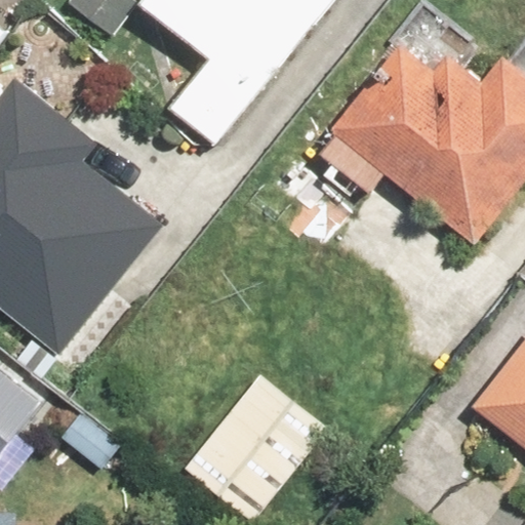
[(124,0),(64,0),(65,0),(99,30),(124,0)]
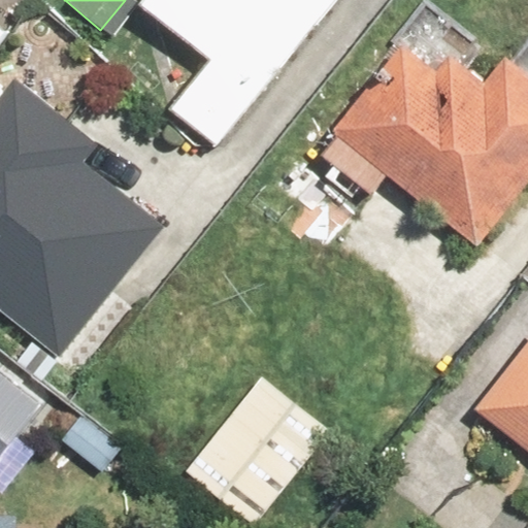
[(141,0),(139,3),(208,58),(167,110),(213,147),(334,0),(141,0)]
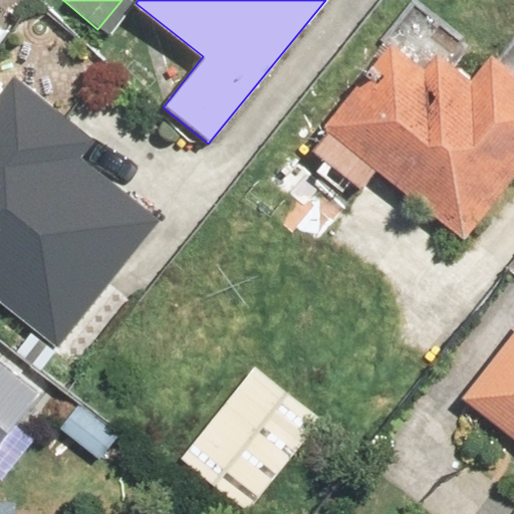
[(513,38),(490,65),(420,0),(413,0),(378,38),(383,43),(362,66),(371,74),(306,144),(323,160),(315,168),(341,192),(349,183),(360,193),(381,170),(460,243),(513,185),(513,38)]
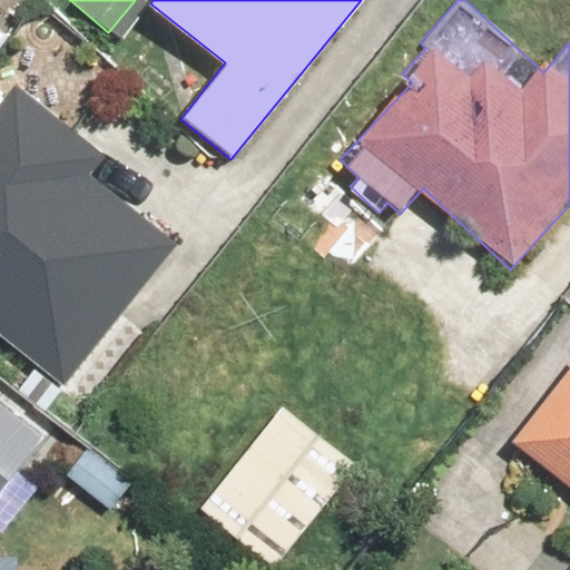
[(16,78),(3,94),(0,90),(0,343),(52,386),(173,243),(88,173),(106,153),(16,78)]
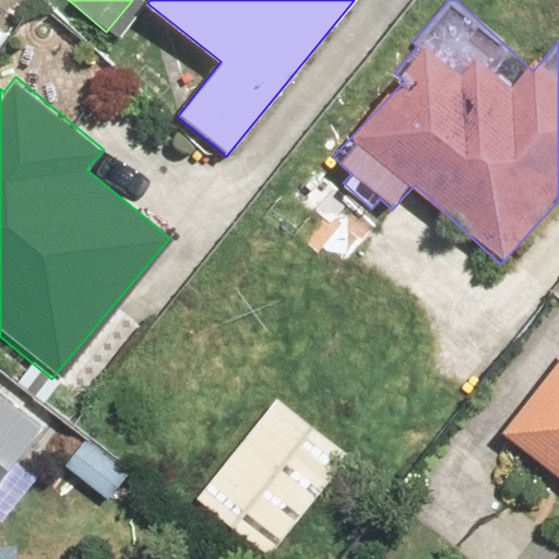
[(558,354),(499,431),(558,478),(558,354)]
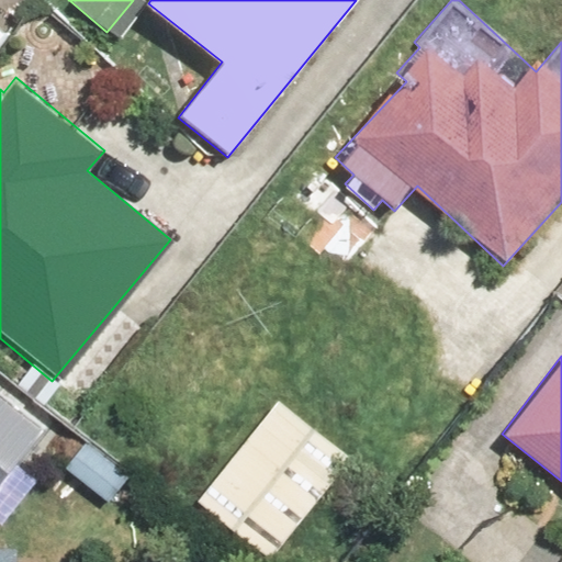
[(353,459),(278,398),(197,499),(271,561),(353,459)]
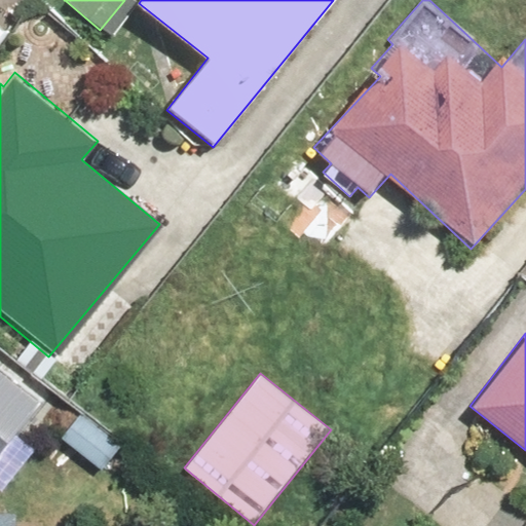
[(76,407),(54,435),(103,472),(124,444),(76,407)]
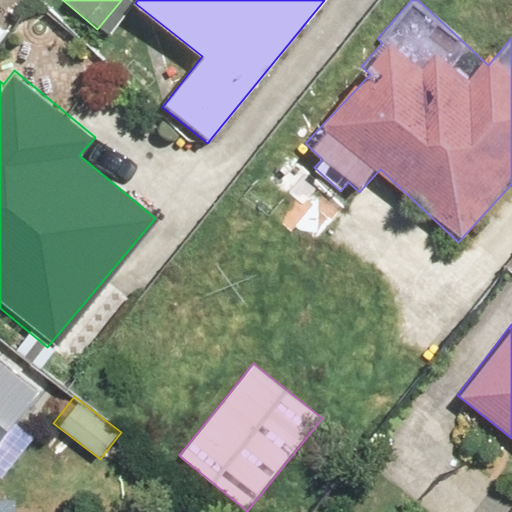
[(43,511),(44,511),(16,511),(16,494),(0,493),(0,511),(43,511)]
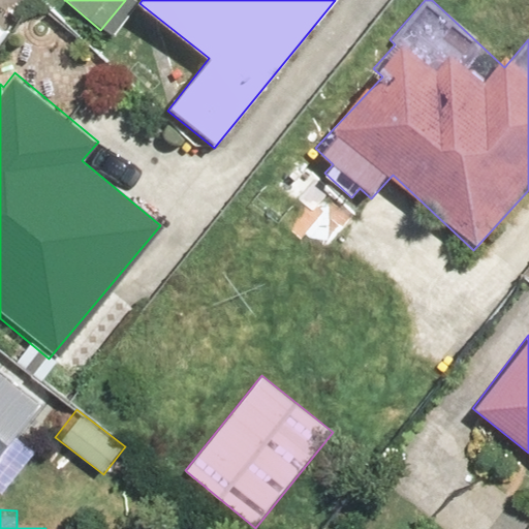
All buildings are outlined.
